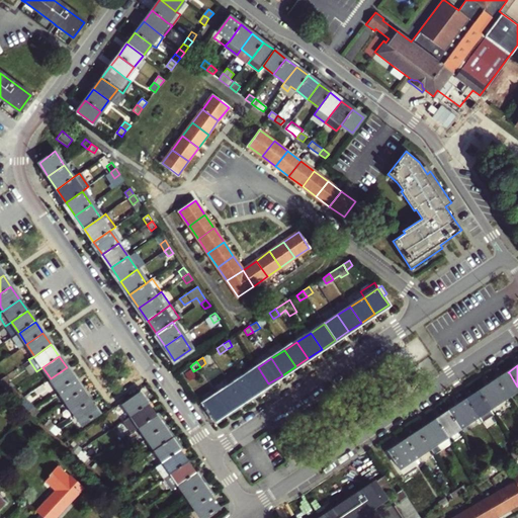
[(58,390),(75,378),(67,367),(51,378),(58,390)]
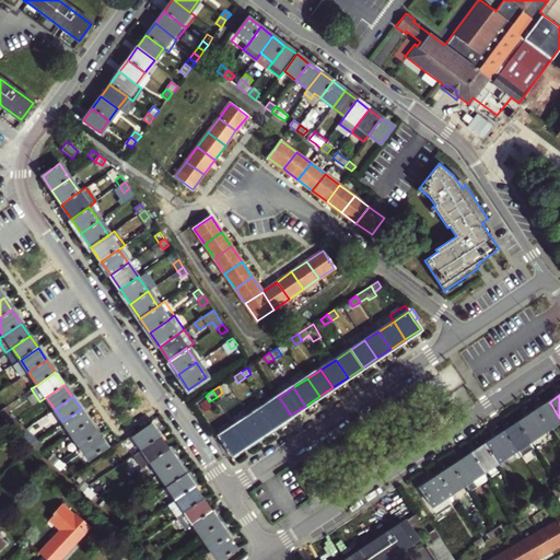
[(279,397),(265,407),(276,424),(290,415),(279,397)]
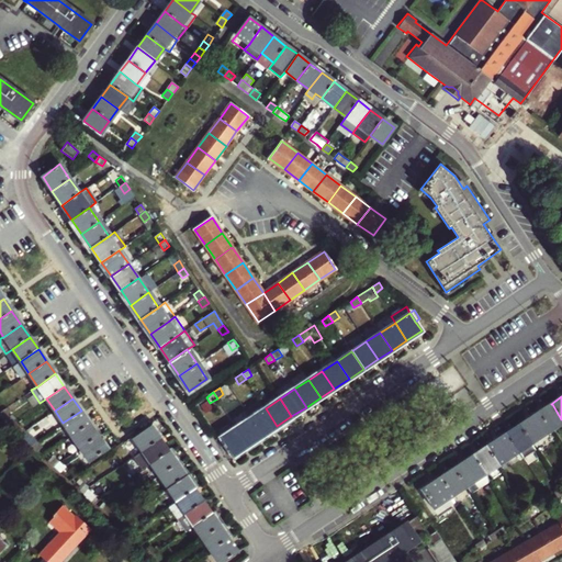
[(561,419),(552,404),(551,404),(539,413),(550,430),(561,423),(561,419)]
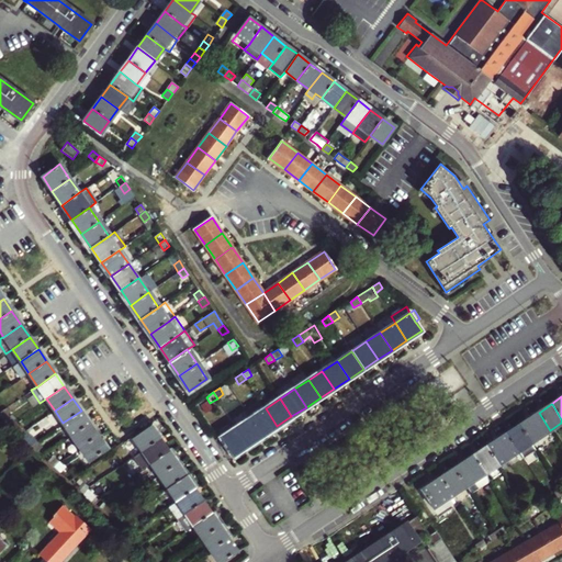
[(4,408),(0,412),(0,416),(3,419),(7,415),(10,412),(4,408)]
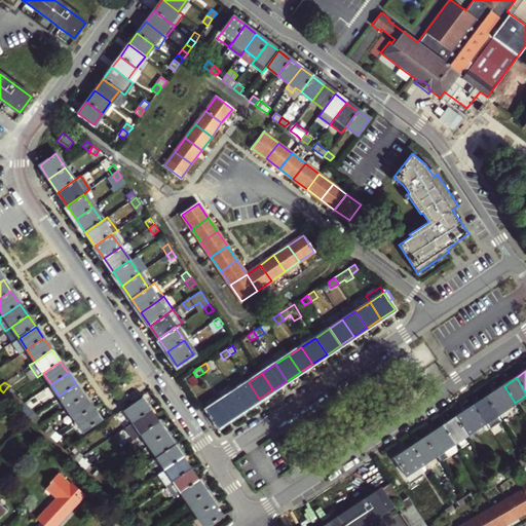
[(235,391),(246,408),(259,399),(249,382),(235,391)]
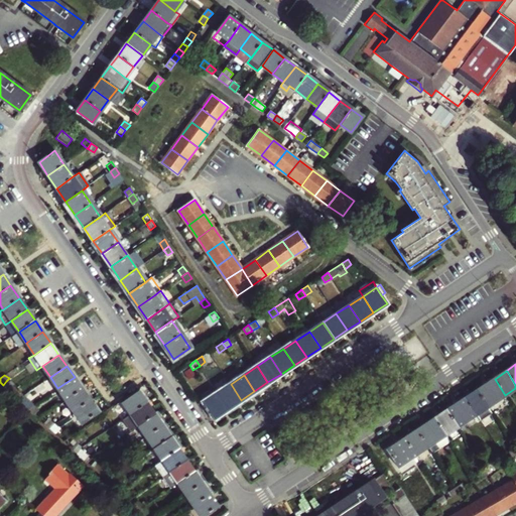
[(66,400),(83,389),(75,377),(57,388),(66,400)]
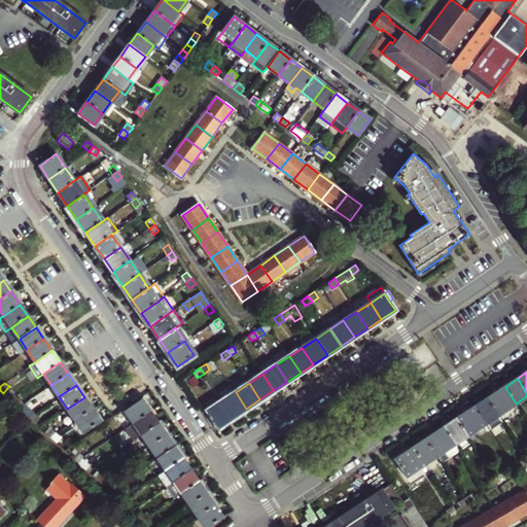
[(516,403),(505,387),(486,399),(497,416),(516,403)]
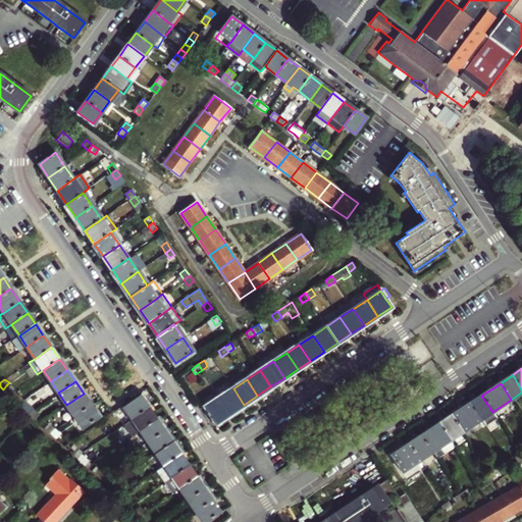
[(8,395),(12,390),(6,385),(3,389),(8,395)]
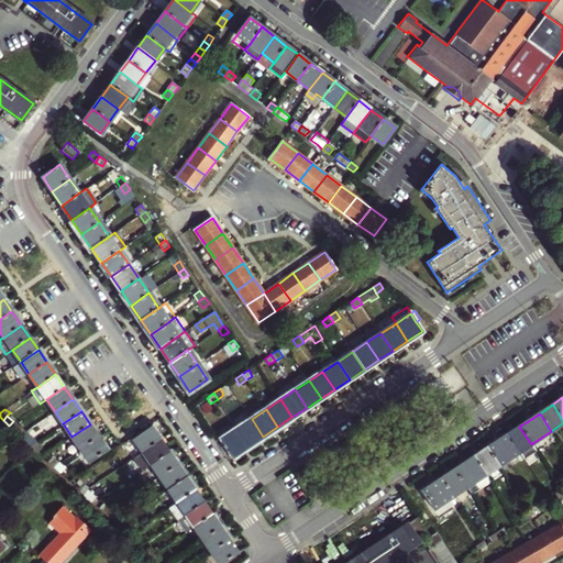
[(252,419),(236,428),(249,446),(263,437),(252,419)]
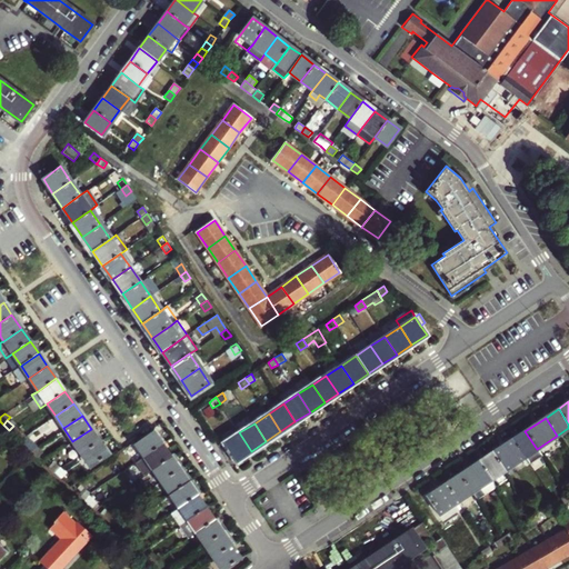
[(13,426),(9,430),(15,436),(20,440),(27,436),(20,430),(20,431),(15,426),(13,426)]
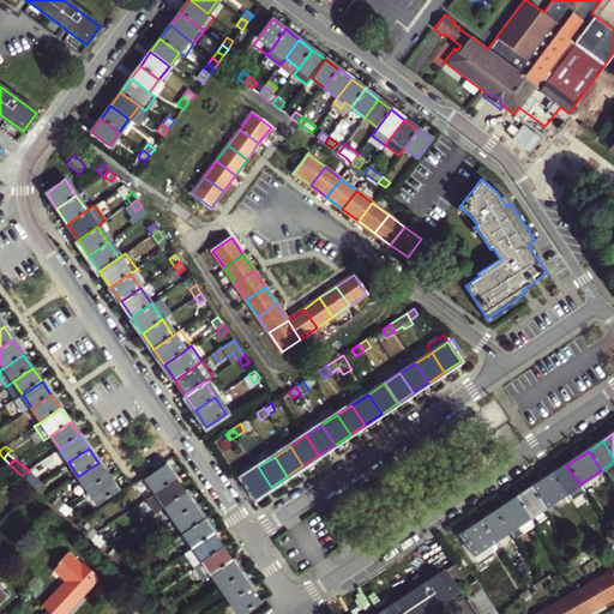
[(98,463),(78,476),(88,489),(107,476),(98,463)]
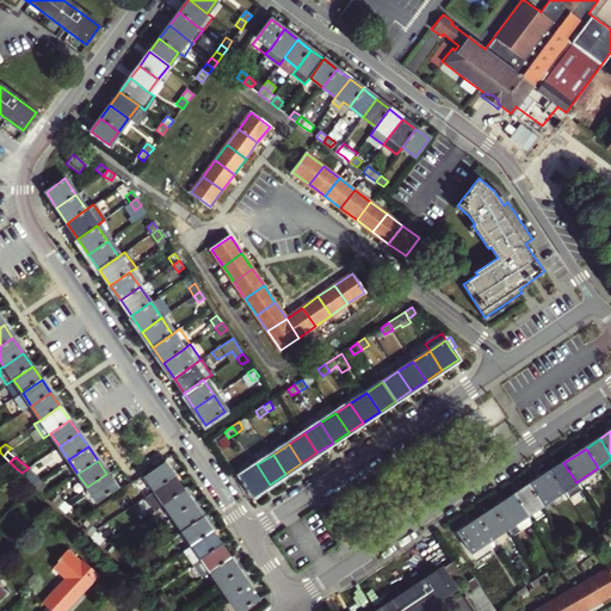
[(576,482),(563,463),(550,471),(563,492),(568,499),(582,491),(576,482)]
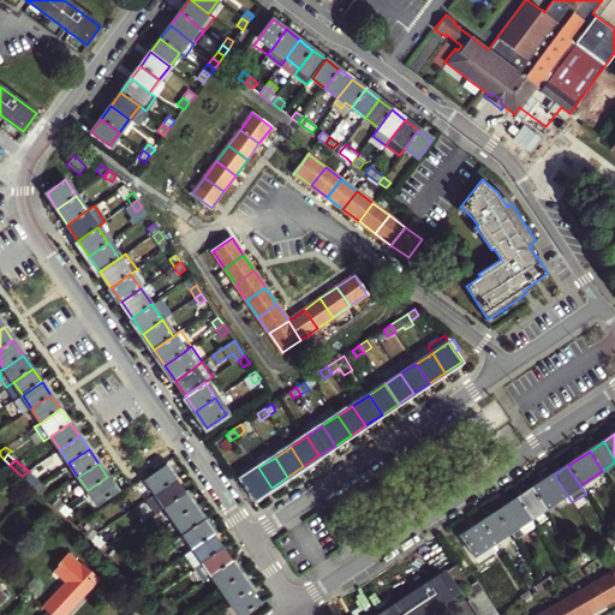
[(156,494),(174,481),(165,467),(147,479),(156,494)]
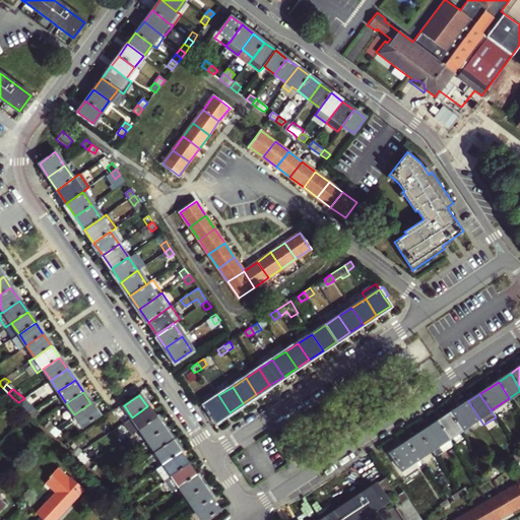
[(215,421),(230,412),(218,395),(205,404),(215,421)]
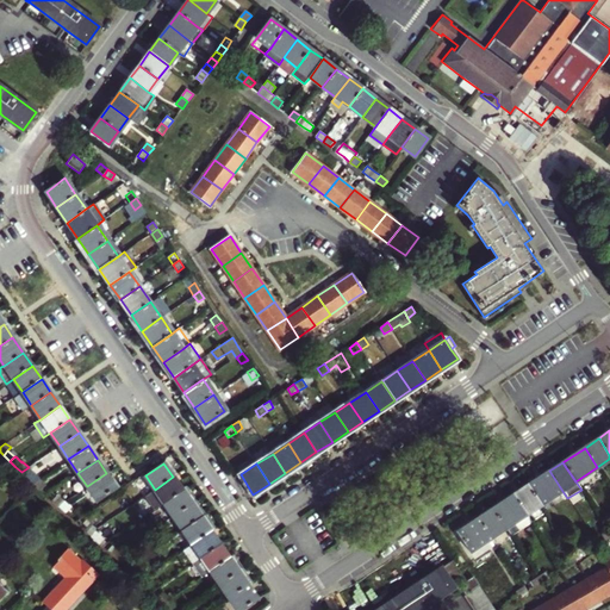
[(562,491),(549,471),(528,485),(528,486),(541,505),(562,491)]
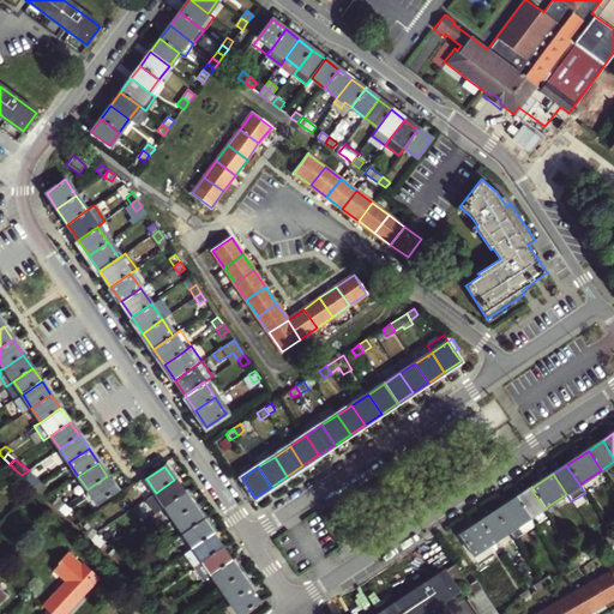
[(32,476),(28,481),(35,487),(40,482),(32,476)]
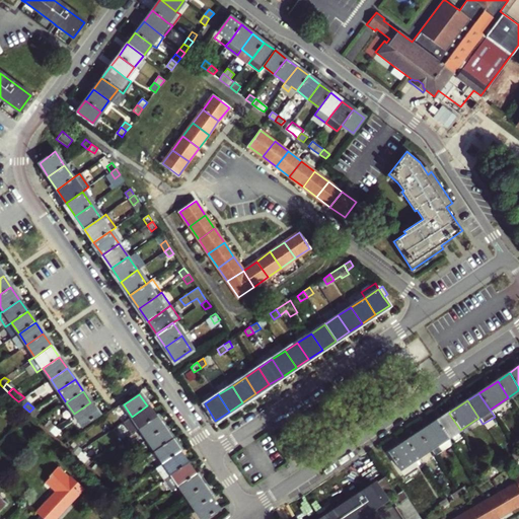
[(90,402),(74,414),(82,426),(98,415),(90,402)]
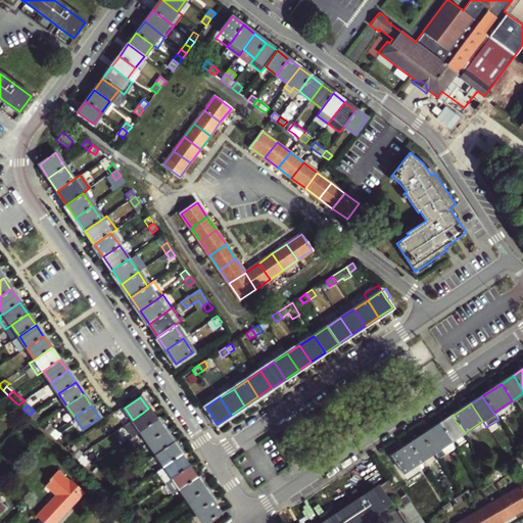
[(141,432),(156,421),(148,409),(133,420),(125,425),(133,437),(141,432)]
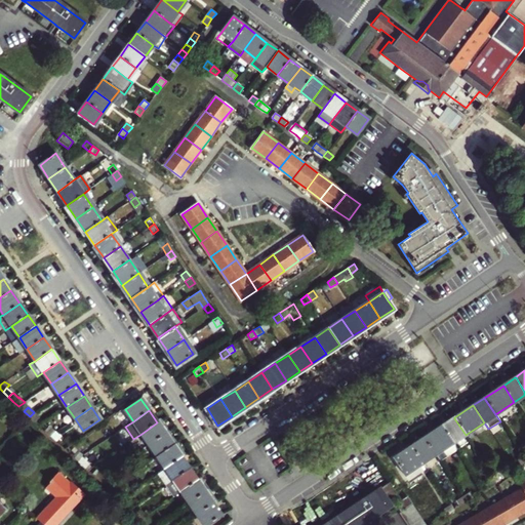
[(34,412),(30,416),(35,421),(39,417),(34,412)]
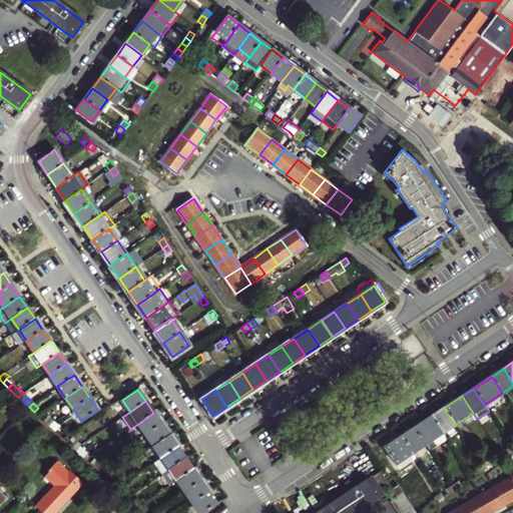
[(444,409),(444,408),(432,416),(443,432),(455,425),(444,409)]
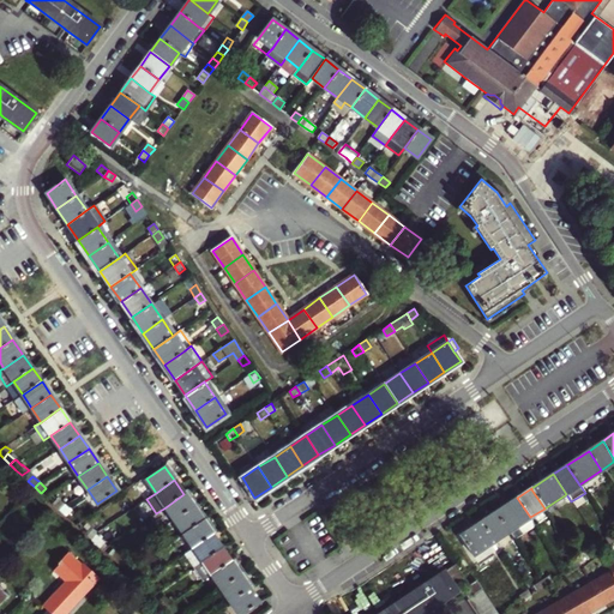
[(174,521),(193,507),(184,494),(166,507),(174,521)]
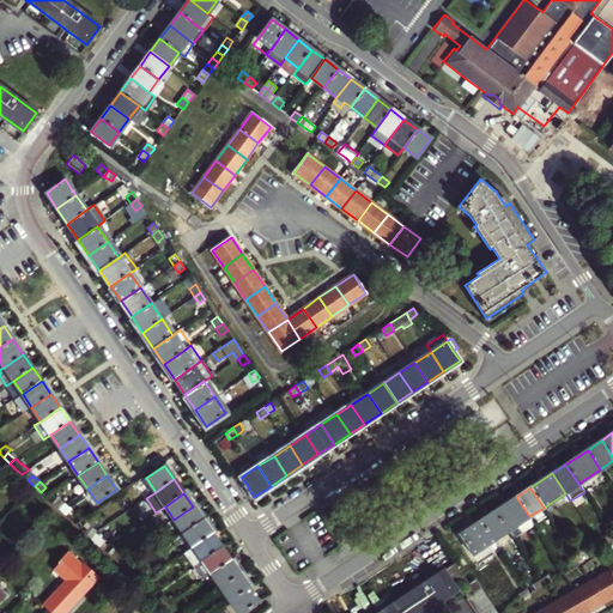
[(516,497),(496,511),(514,539),(535,525),(529,516),(516,497)]
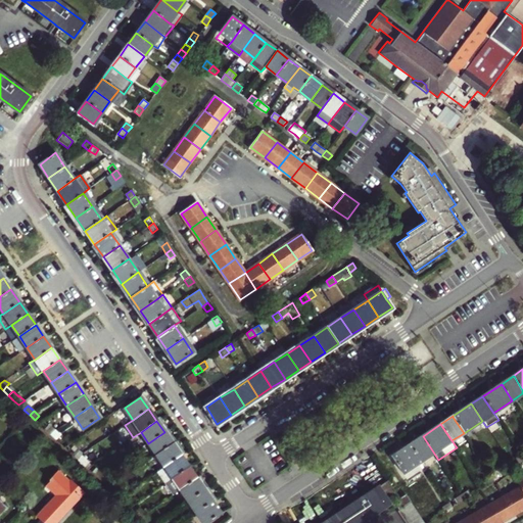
[(51,434),(55,430),(49,425),(45,429),(51,434)]
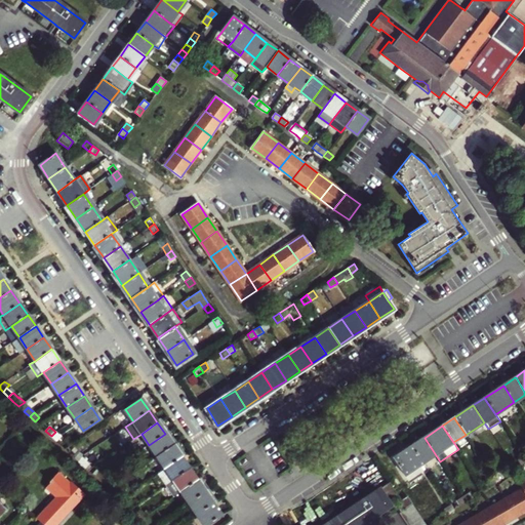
[(61,436),(55,432),(51,436),(56,441),(61,436)]
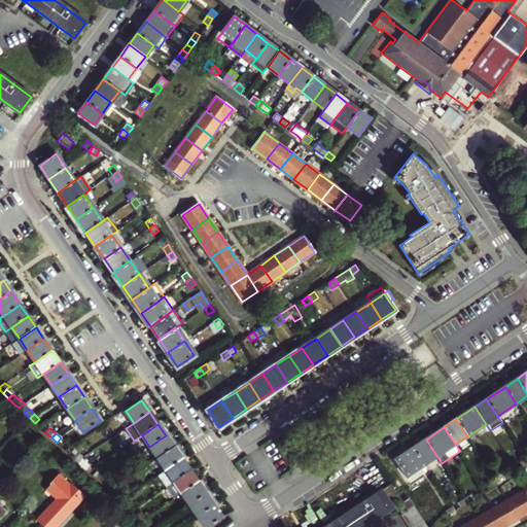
[(157,458),(174,447),(166,435),(149,447),(157,458)]
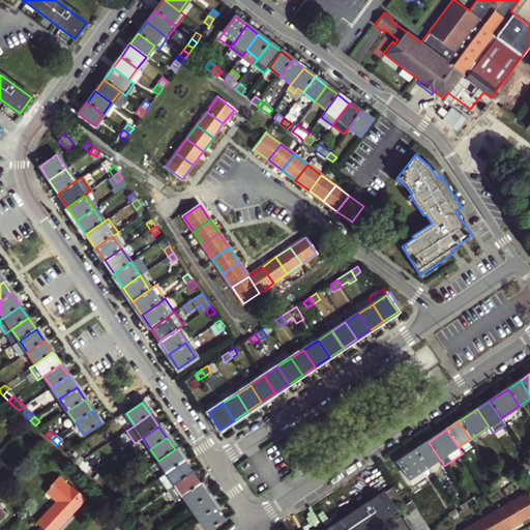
[(444,466),(429,442),(416,449),(432,474),(444,466)]
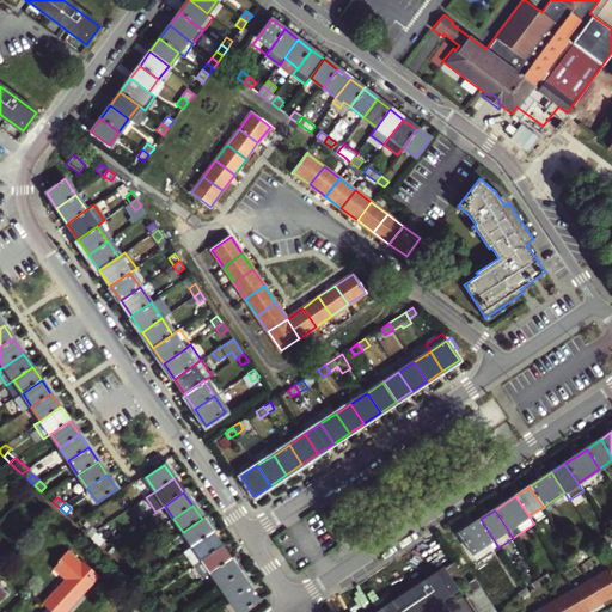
[(91,538),(96,532),(101,528),(96,520),(89,524),(84,516),(75,522),(91,538)]
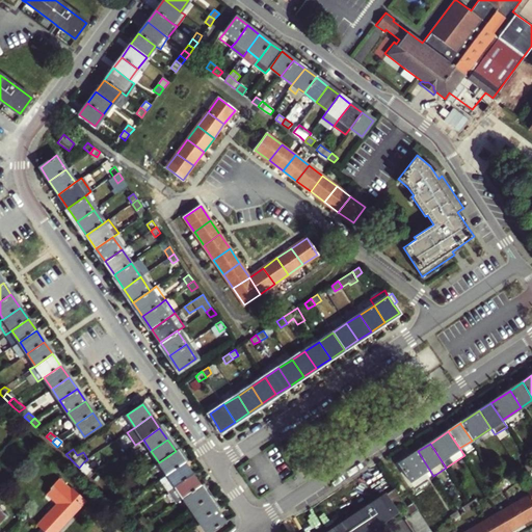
[(167,475),(184,463),(176,451),(159,462),(167,475)]
